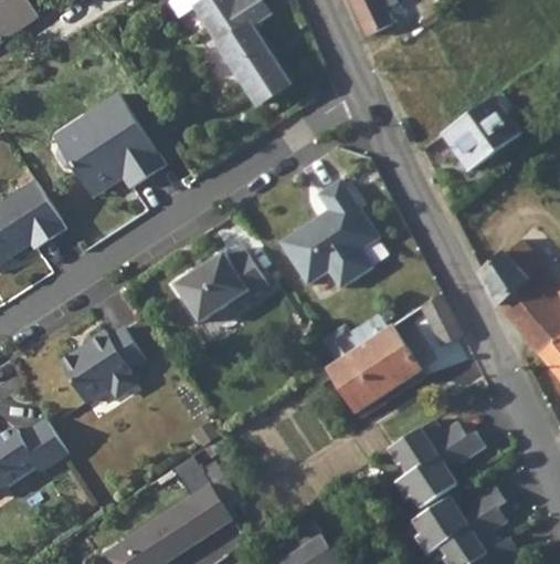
[(22,0),(0,0),(0,41),(34,18),(22,0)]
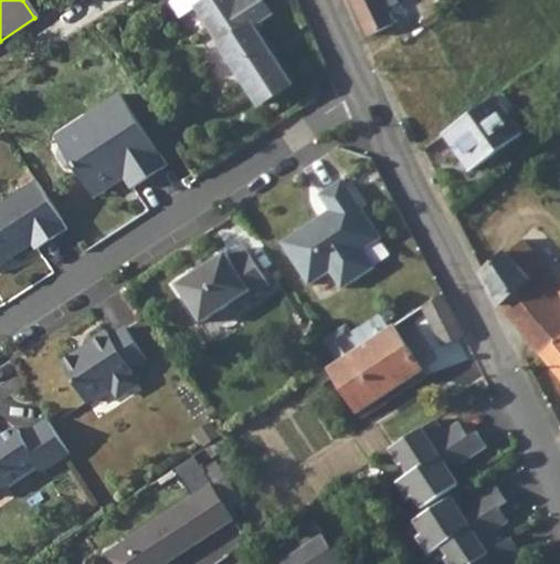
[(203,0),(194,6),(260,103),(291,82),(252,23),(268,12),(260,0),(203,0)]
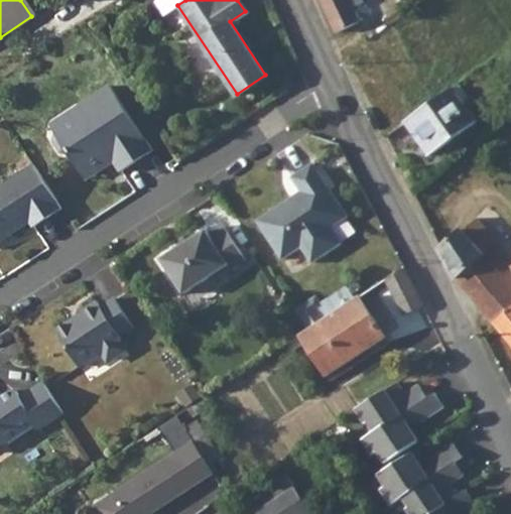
[(315,0),(324,17),(333,34),(355,23),(348,8),(360,2),(359,0),(315,0)]
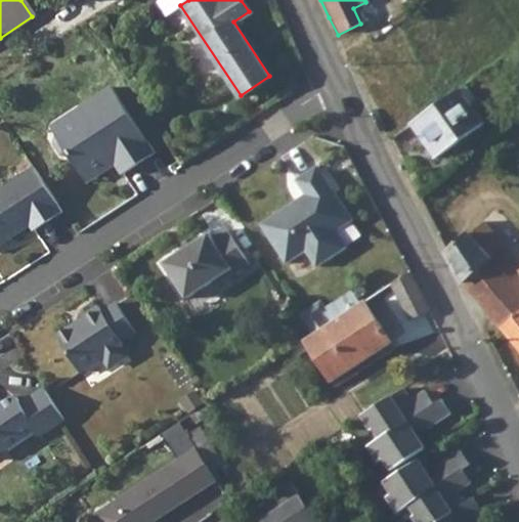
[(123,174),(155,153),(107,82),(76,103),(82,113),(48,135),(62,156),(68,153),(81,173),(111,155),(113,159),(123,174)]
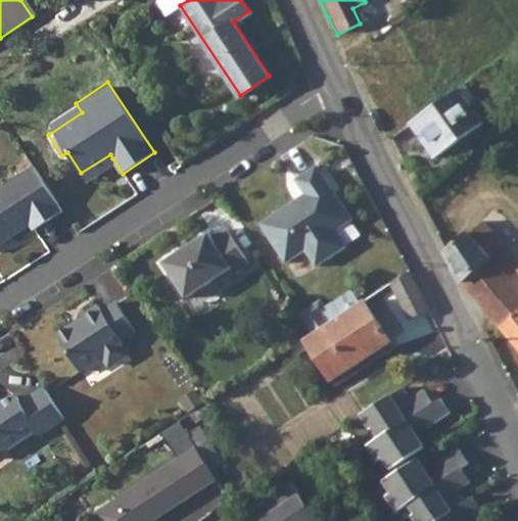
[(453,91),(407,125),(432,159),(477,125),(453,91)]
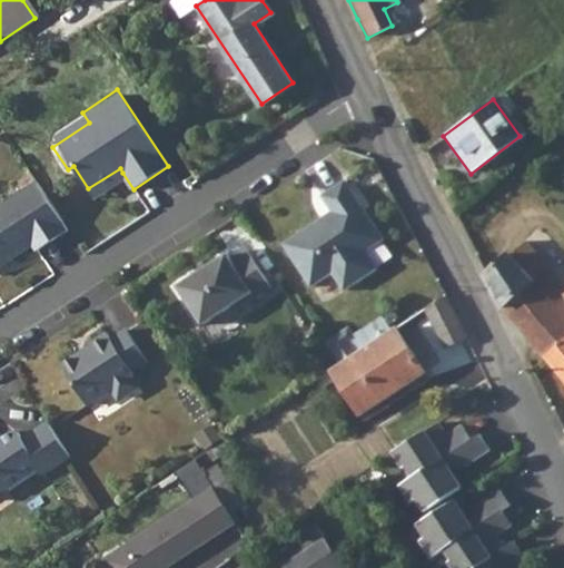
[(46,137),(52,147),(89,123),(82,113),(46,137)]
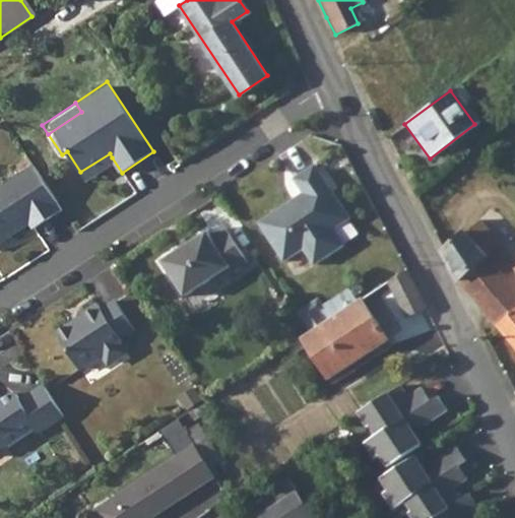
[(112,157),(110,153),(80,172),(83,177),(112,157)]
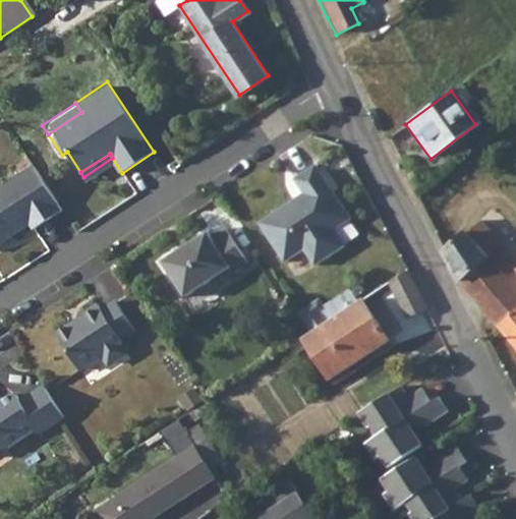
[(293,198),(259,222),(285,262),(304,248),(316,265),(345,244),(335,228),(350,217),(314,164),(294,177),(305,193),(295,200),(293,198)]
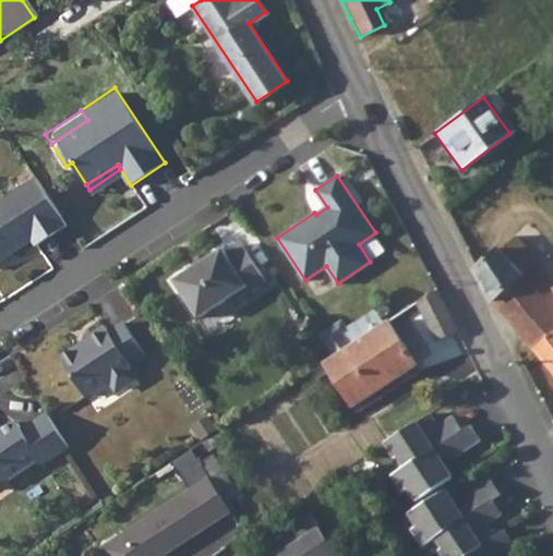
[(37,245),(68,225),(36,178),(0,202),(0,262),(3,260),(1,255),(8,252),(10,255),(34,240),(37,245)]
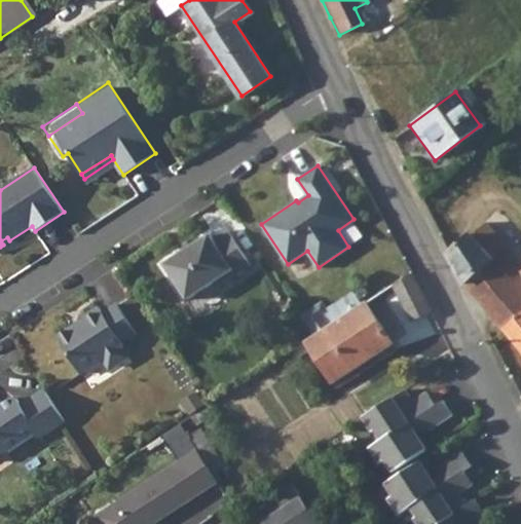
[(467,234),(445,254),(459,286),(500,332),(520,313),(520,279),(500,256),(506,253),(504,249),(483,224),(469,236),(467,234)]
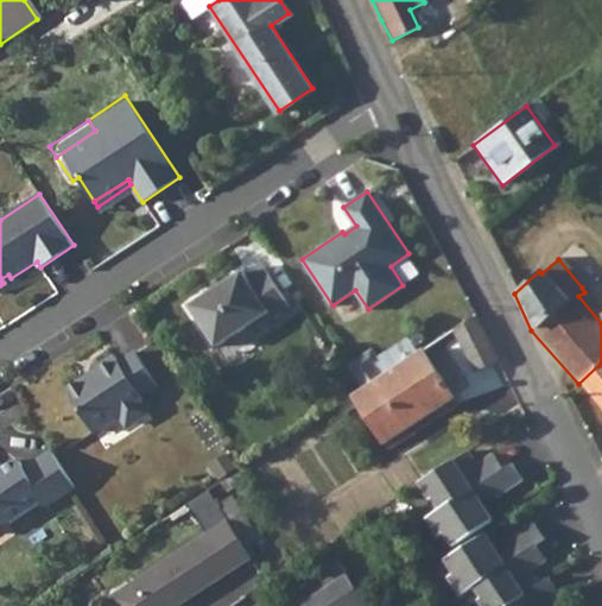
[(246,277),(241,271),(189,305),(216,347),(247,327),(251,332),(289,305),(263,266),(246,277)]
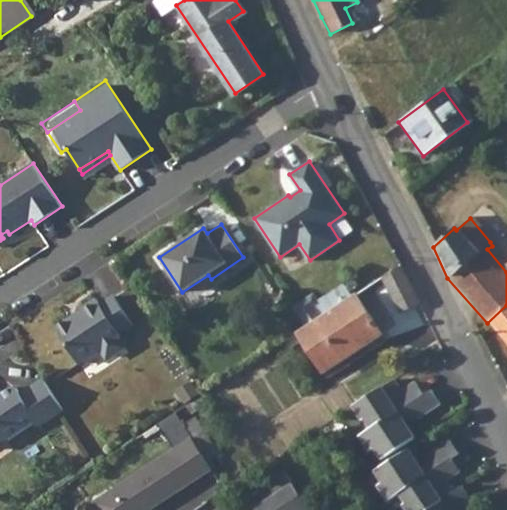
[(416,304),(398,266),(378,278),(396,314),(416,304)]
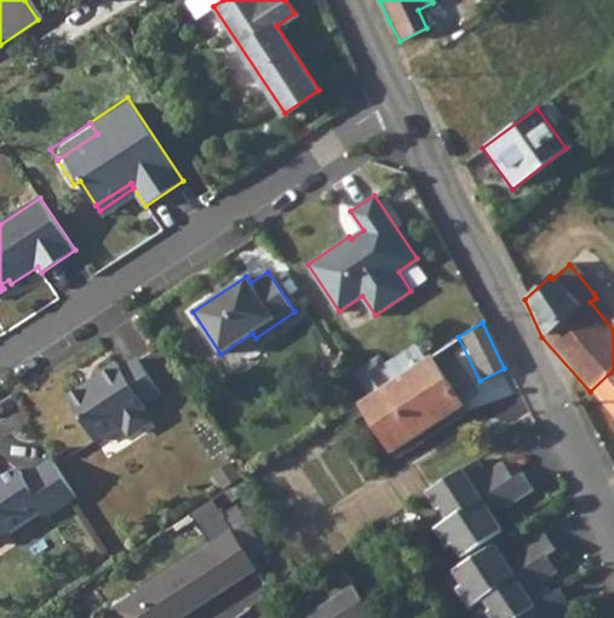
[(365,396),(384,384),(378,375),(383,371),(376,358),(351,373),(365,396)]
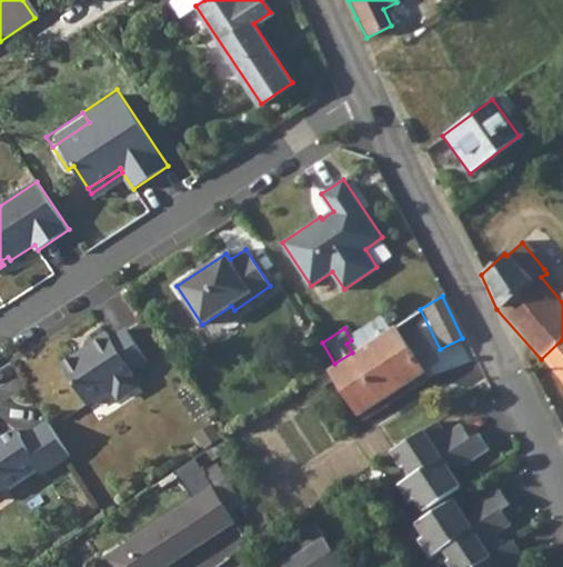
[(334,364),(325,370),(355,415),(419,374),(389,328),(352,352),(334,364)]
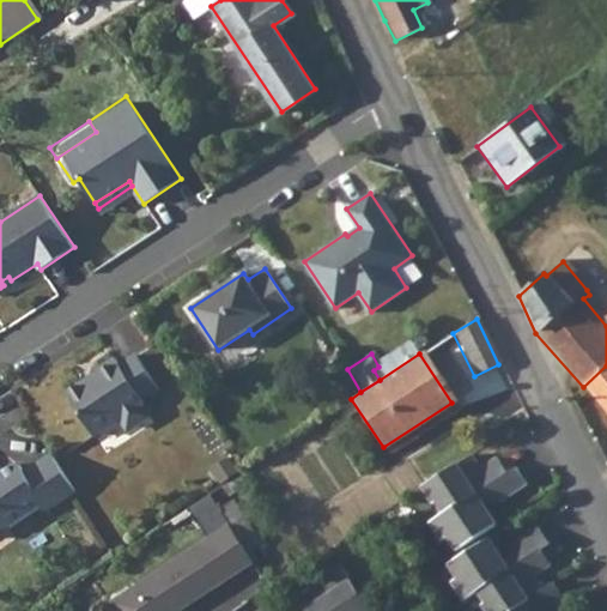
[(155,389),(133,355),(117,364),(113,357),(92,370),(96,376),(85,382),(79,381),(62,391),(90,435),(116,419),(121,425),(127,428),(141,419),(143,412),(138,405),(141,404),(138,399),(155,389)]
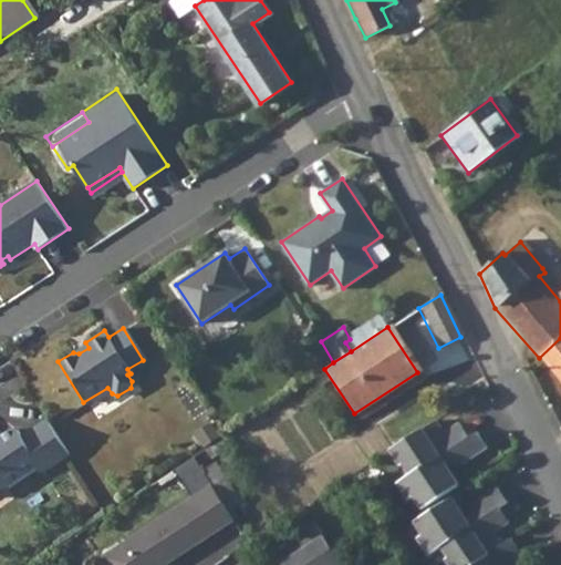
[(560,338),(539,358),(560,382),(560,338)]
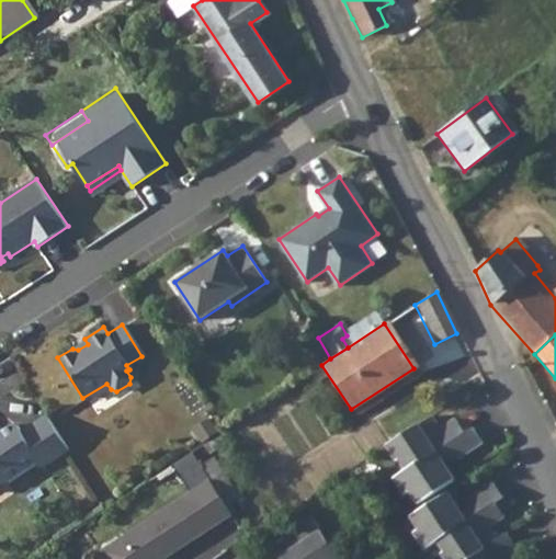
[(66,452),(45,417),(20,433),(15,425),(12,425),(0,432),(0,483),(36,461),(40,467),(66,452)]
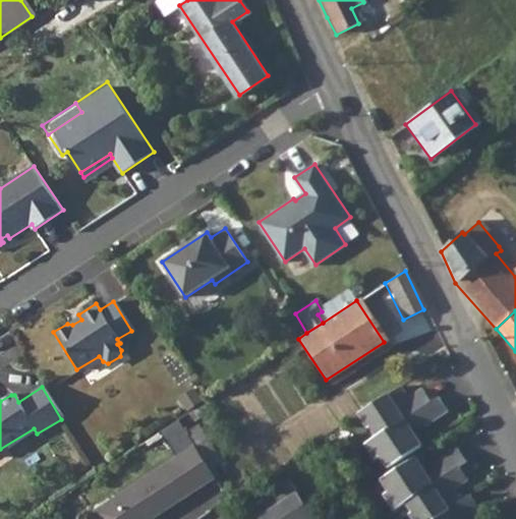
[(397,388),(356,414),(364,425),(367,423),(376,436),(427,402),(420,389),(404,400),(397,388)]
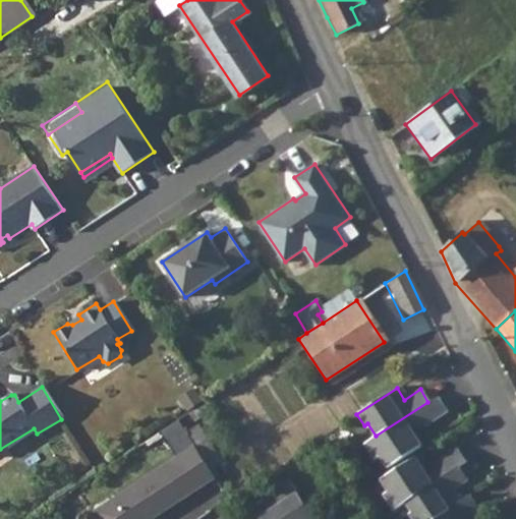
[(376,436),(363,444),(371,457),(378,454),(384,465),(416,444),(407,429),(414,424),(422,425),(444,411),(436,397),(427,402),(376,436)]
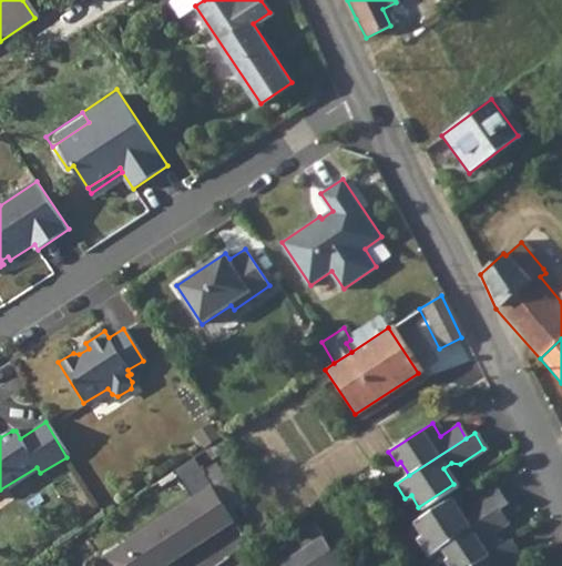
[(221,438),(202,452),(207,461),(227,450),(221,438)]
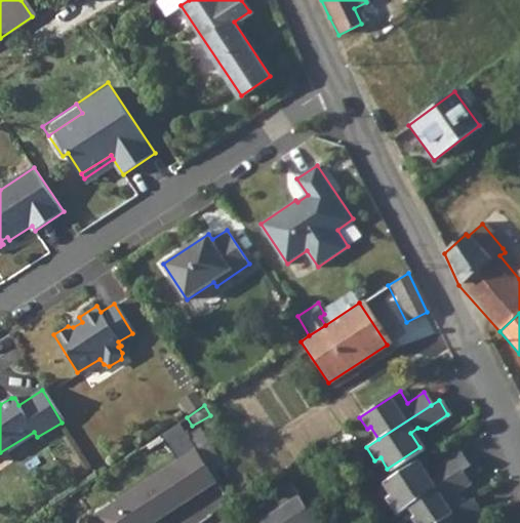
[(192,451),(183,438),(174,425),(155,438),(171,465),(192,451)]
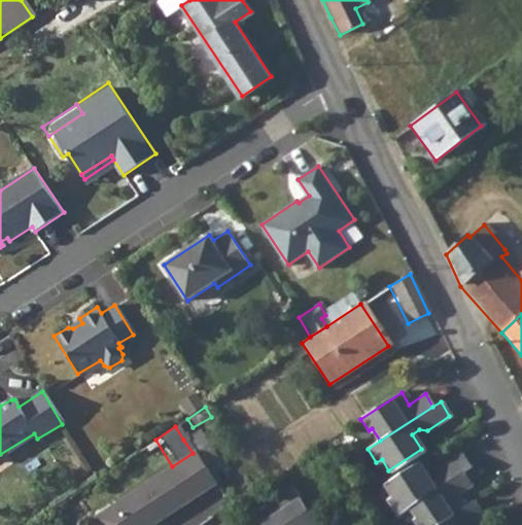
[(197,431),(183,440),(193,453),(207,477),(220,468),(197,431)]
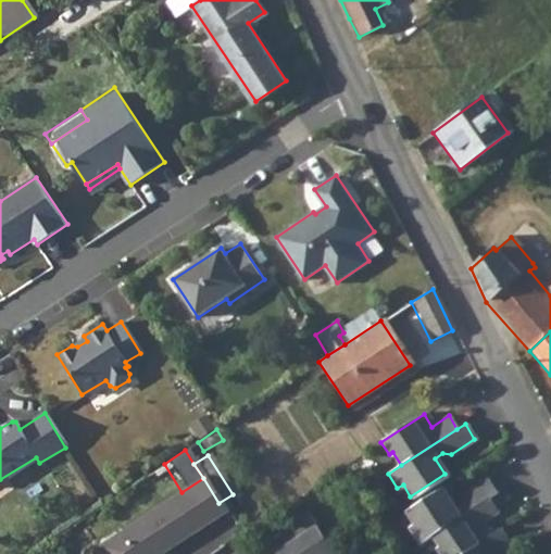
[(218,503),(203,478),(182,492),(100,546),(98,553),(152,553),(154,552),(154,553),(163,553),(225,514),(218,503)]
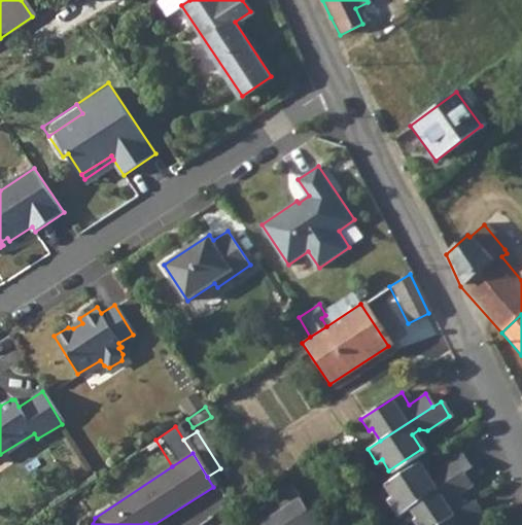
[(414,464),(381,485),(388,496),(383,500),(391,514),(407,503),(455,471),(463,467),(456,454),(431,469),(431,475),(423,479),(414,464)]
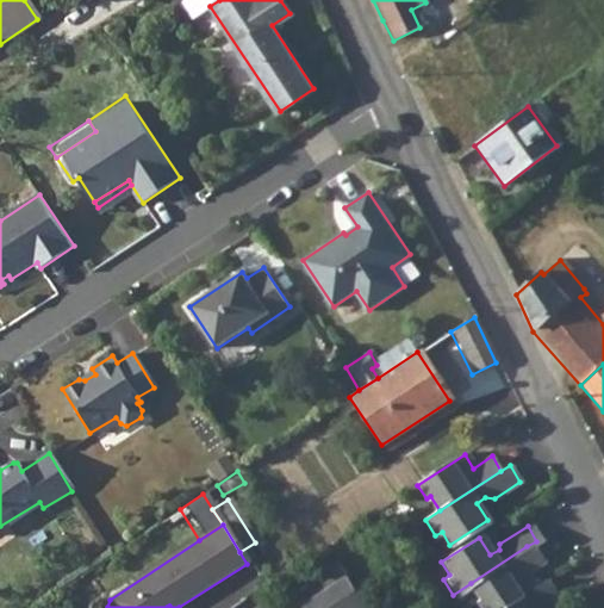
[(527,546),(471,583),(481,601),(477,603),(479,607),(494,607),(530,587),(522,574),(537,562),(527,546)]
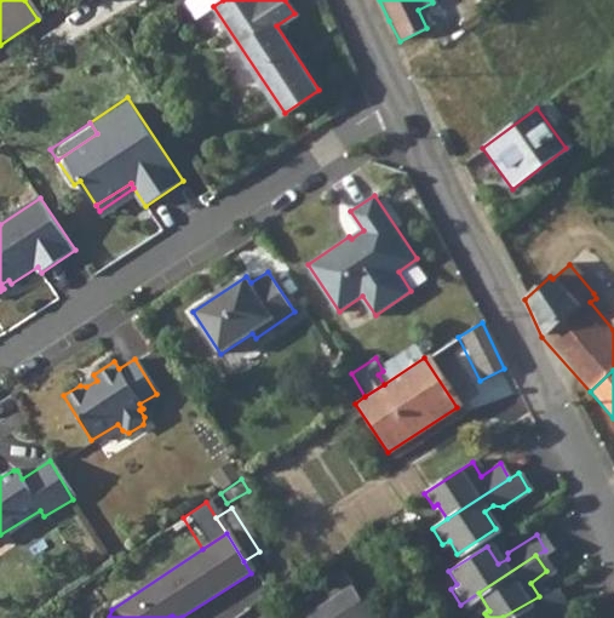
[(366,617),(338,574),(305,595),(316,611),(308,617),(366,617)]
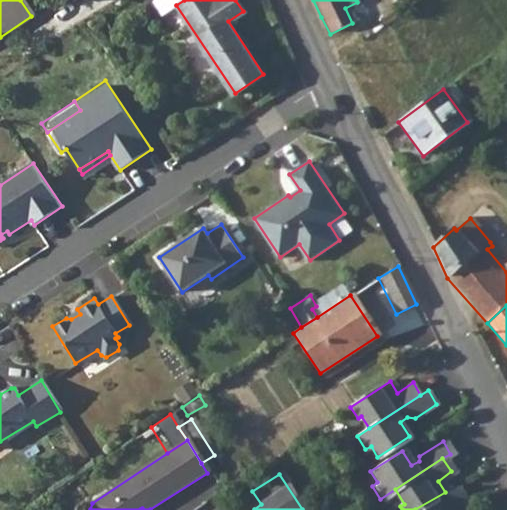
[(451,509),(450,508),(463,499),(454,485),(445,492),(415,509),(451,509)]
